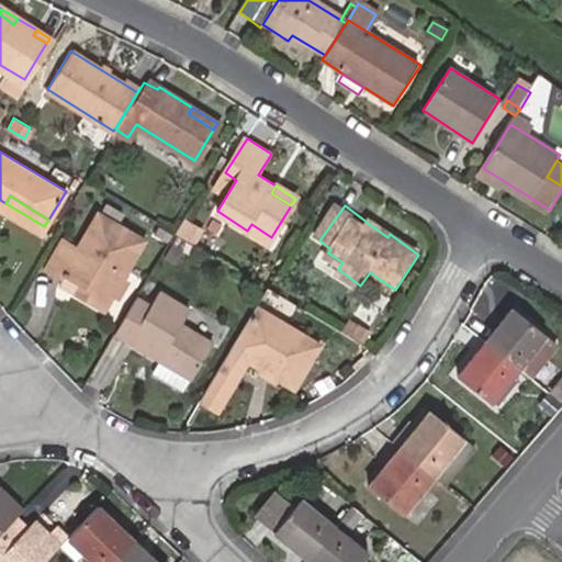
[(144,242),(101,214),(77,251),(63,242),(47,268),(62,277),(64,273),(85,287),(80,295),(102,308),(144,242)]
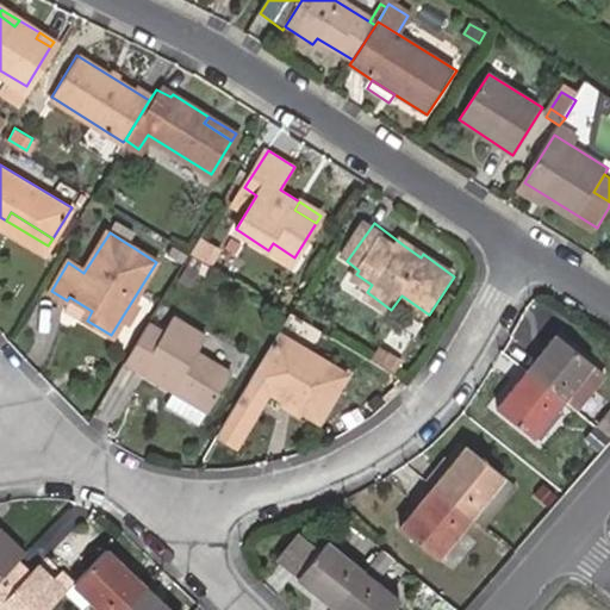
[(221,247),(203,235),(192,251),(212,263),(221,247)]
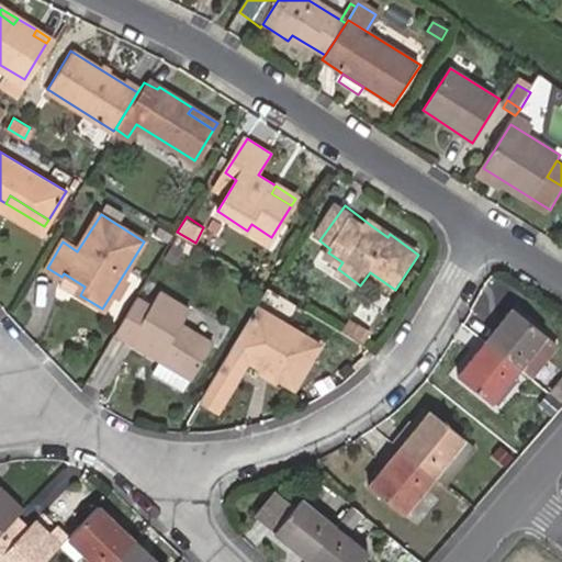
[(374,223),(372,226),(388,237),(390,234),(374,223)]
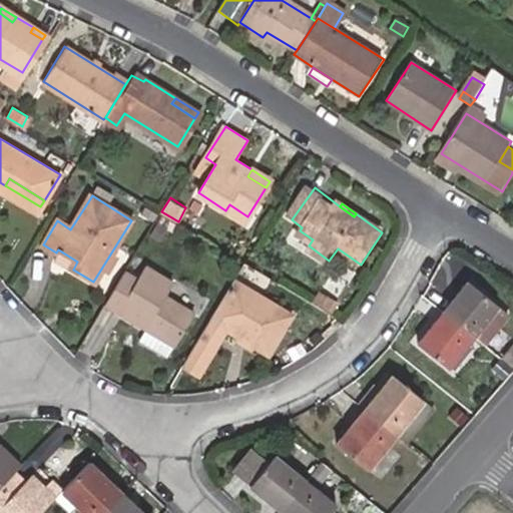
[(229,204),(225,210),(244,222),(247,216),(229,204)]
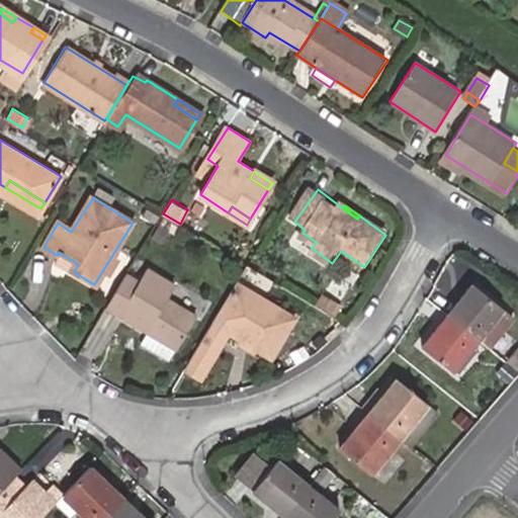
[(170,228),(160,223),(152,237),(162,242),(170,228)]
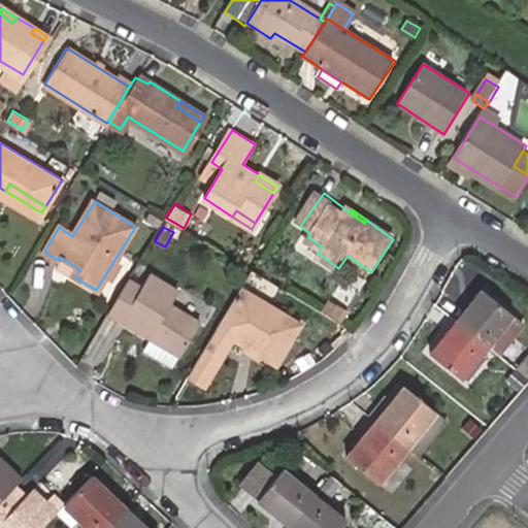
[(322,246),(308,237),(304,243),(318,253),(322,246)]
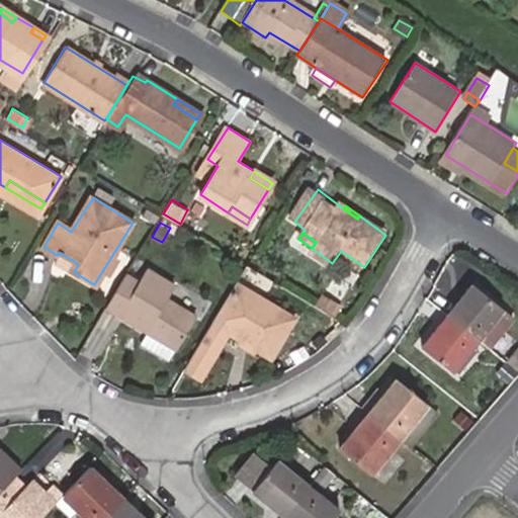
[(78,264),(59,252),(57,255),(54,260),(74,272),(78,264)]
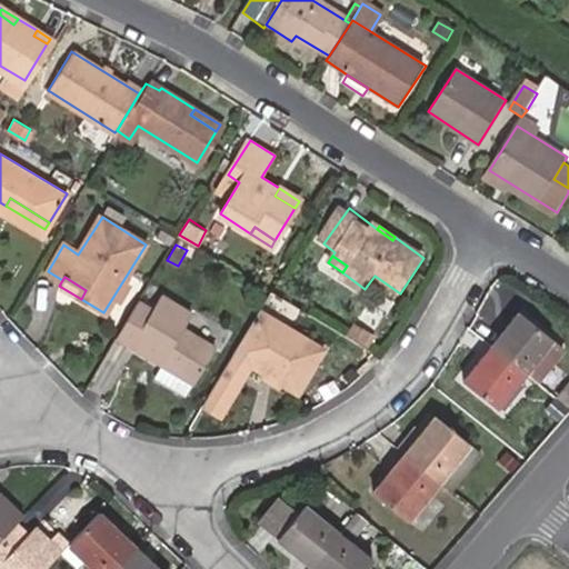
[(151,310),(137,301),(115,336),(193,385),(213,349),(182,329),(190,316),(160,297),(151,310)]
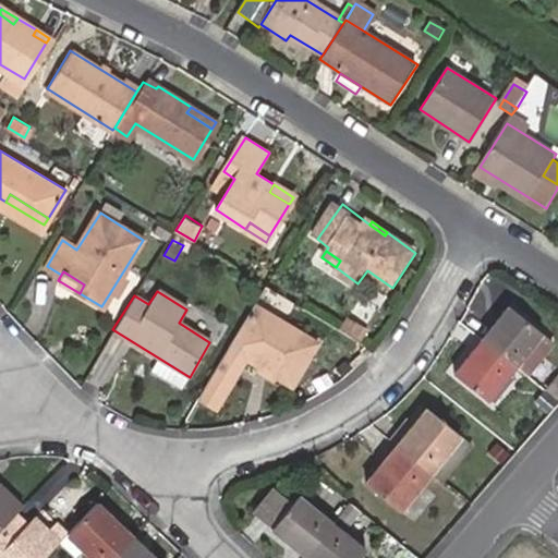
[(314,346),(254,306),(229,346),(201,392),(219,404),(249,359),(292,387),(314,351),(314,346)]
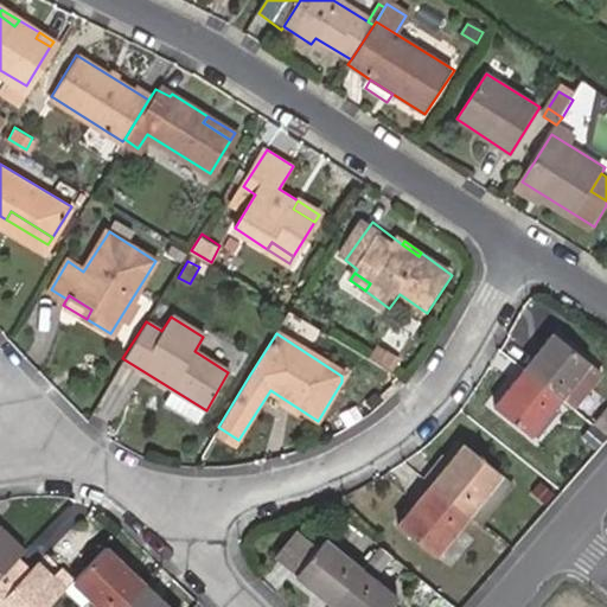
[(523,371),(557,398),(574,378),(585,387),(596,371),(551,337),(523,371)]
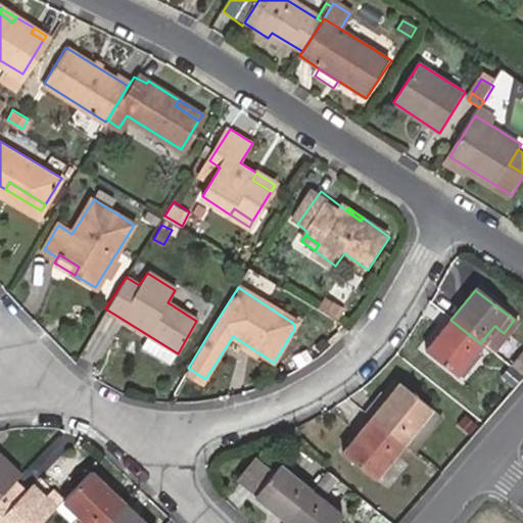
[(340,303),(326,294),(319,305),(333,315),(340,303)]
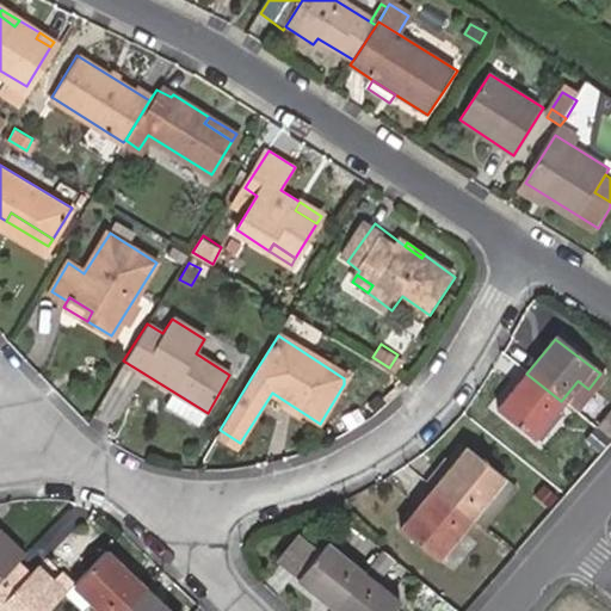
[(531,438),(561,401),(526,374),(498,409),(531,438)]
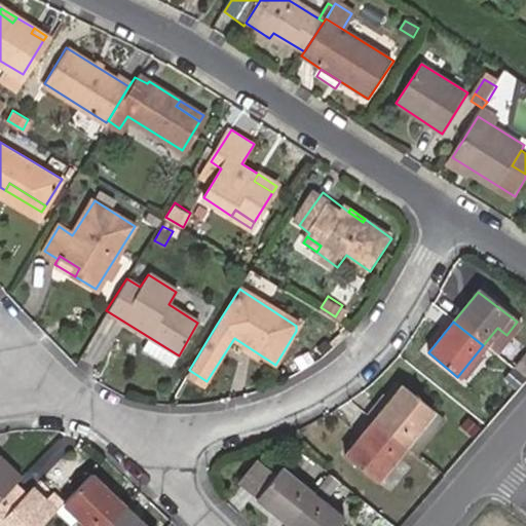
[(506,335),(497,328),(483,345),(492,352),(506,335)]
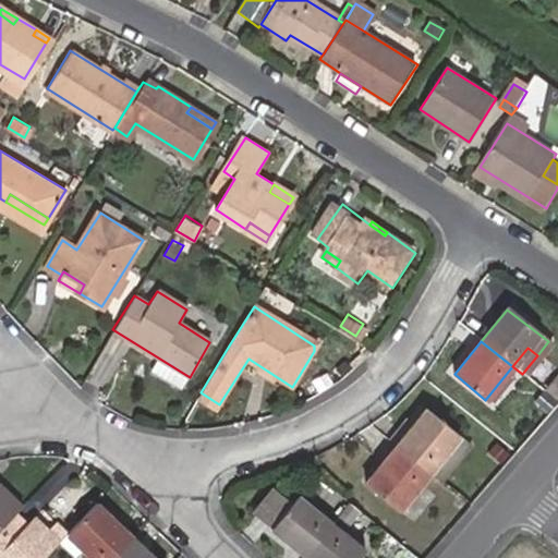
[(397,445),(428,471),(458,434),(426,410),(397,445)]
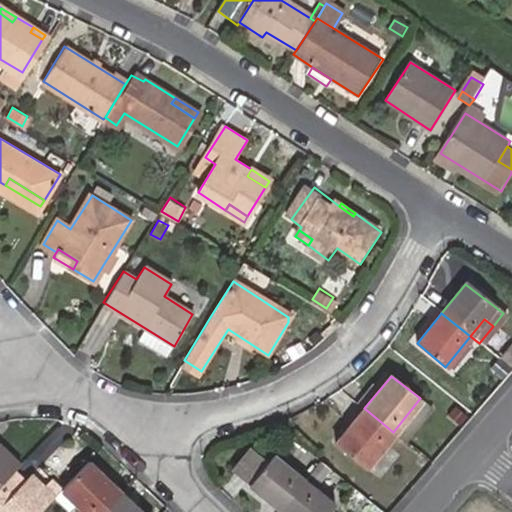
[(365,467),(393,432),(364,408),(336,443),(365,467)]
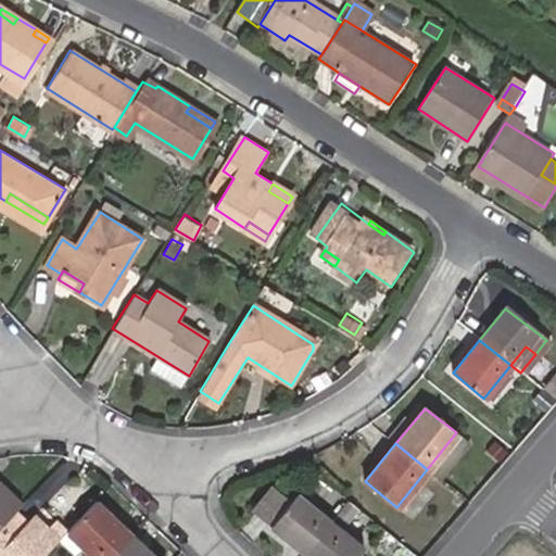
[(0,527),(21,505),(0,482),(0,527)]
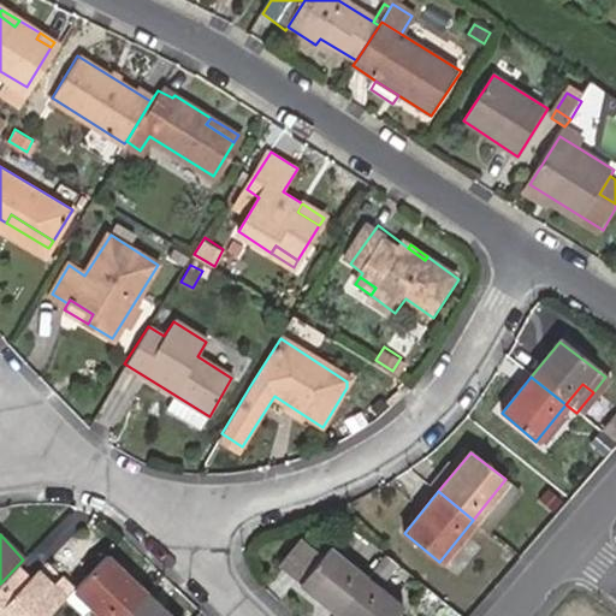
[(283,567),(301,582),(325,555),(306,539),(283,567)]
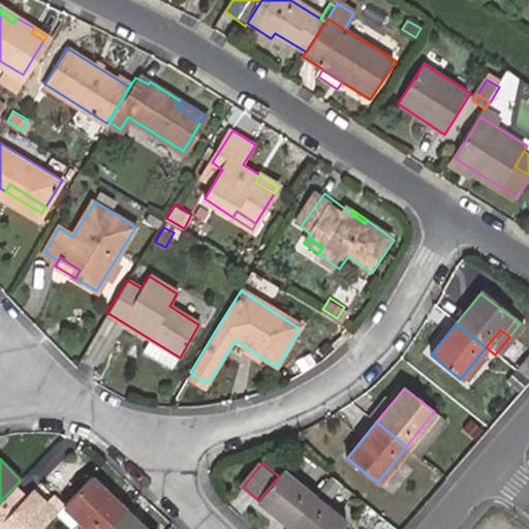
[(290,527),(315,497),(283,471),(279,476),(258,500),(290,527)]
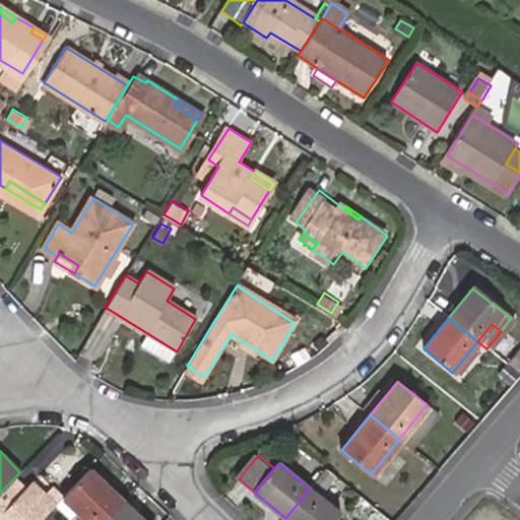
[(327,467),(315,482),(324,491),(336,475),(327,467)]
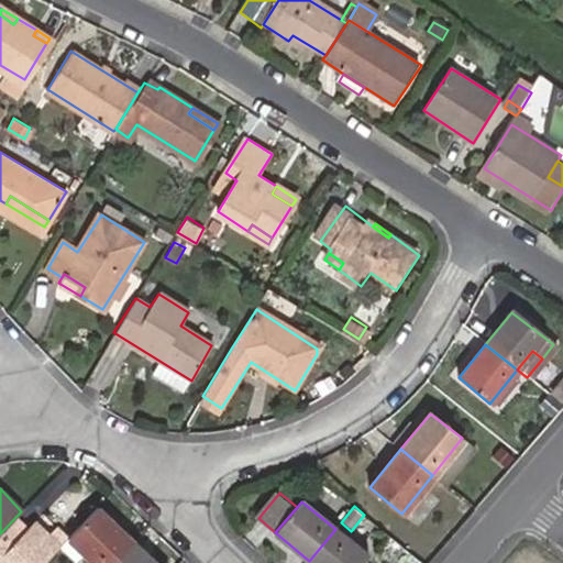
[(89,562),(110,562),(133,540),(98,507),(66,540),(69,543),(80,554),(89,562)]
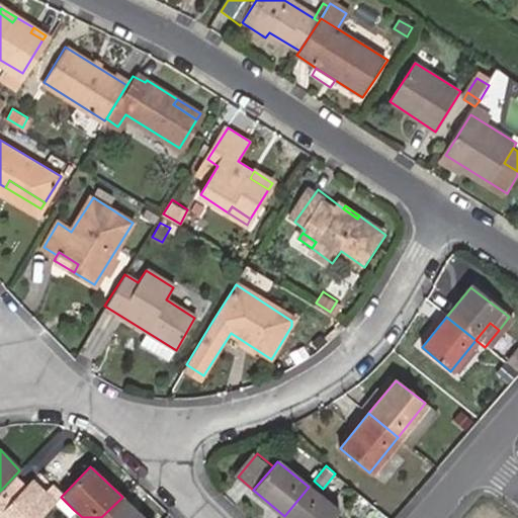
[(0,492),(0,517),(38,517),(54,504),(30,482),(10,502),(0,492)]
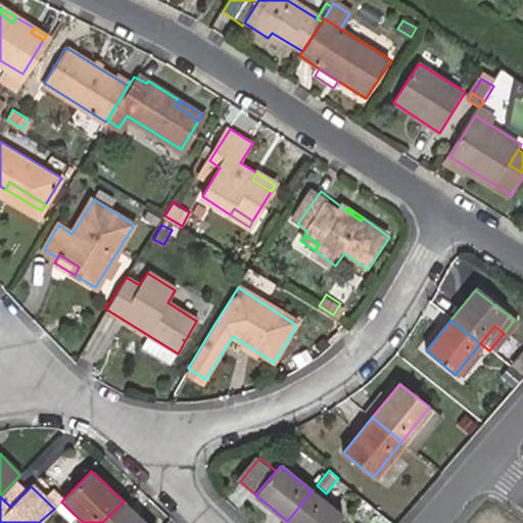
[(334,522),(341,515),(312,491),(287,521),(289,522),(334,522)]
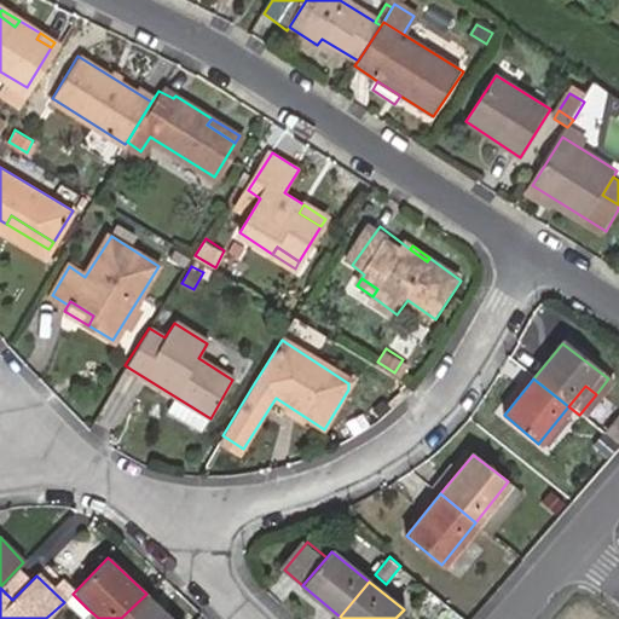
[(173,618),(146,594),(121,618),(173,618)]
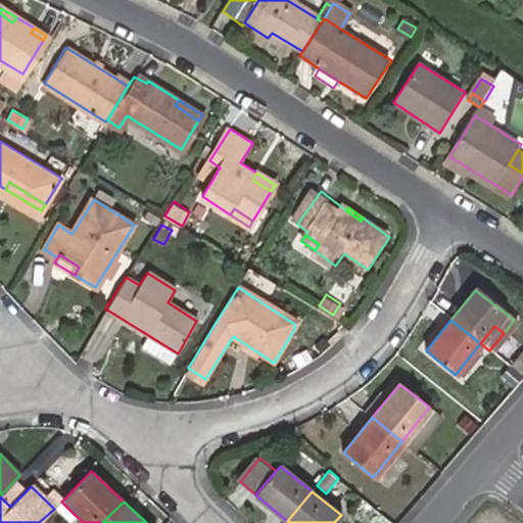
[(75,515),(64,505),(57,512),(68,522),(75,515)]
